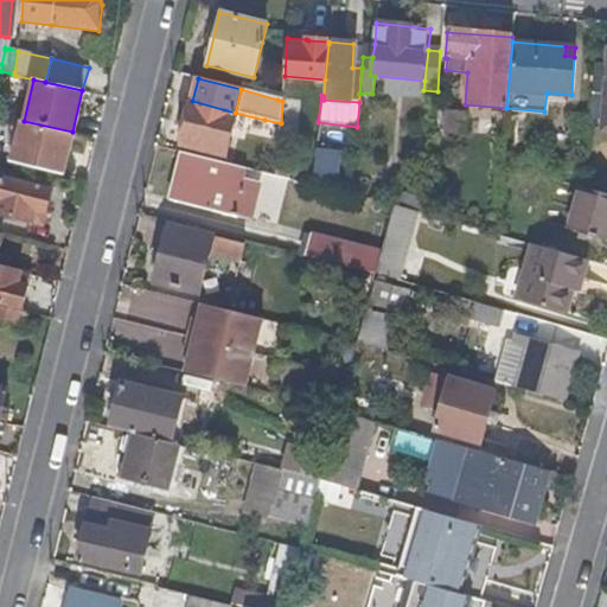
[(229,140),(235,113),(192,101),(187,117),(185,131),(181,145),(225,157),(227,153),(229,140)]
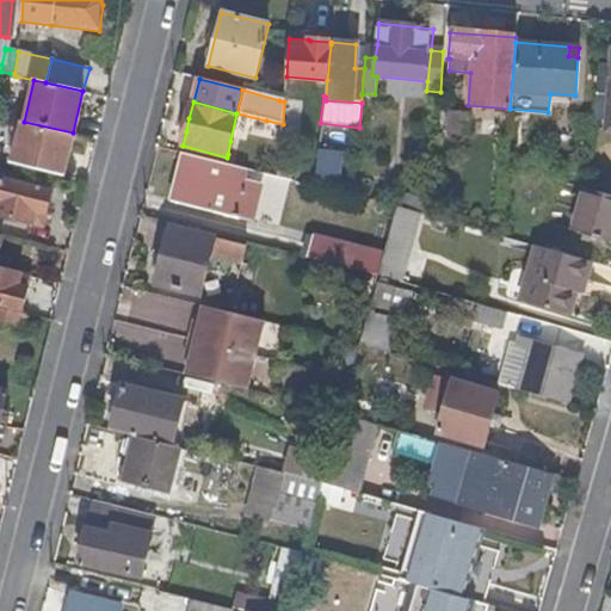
[(466,137),(467,115),(449,113),(448,134),(454,136),(466,137)]
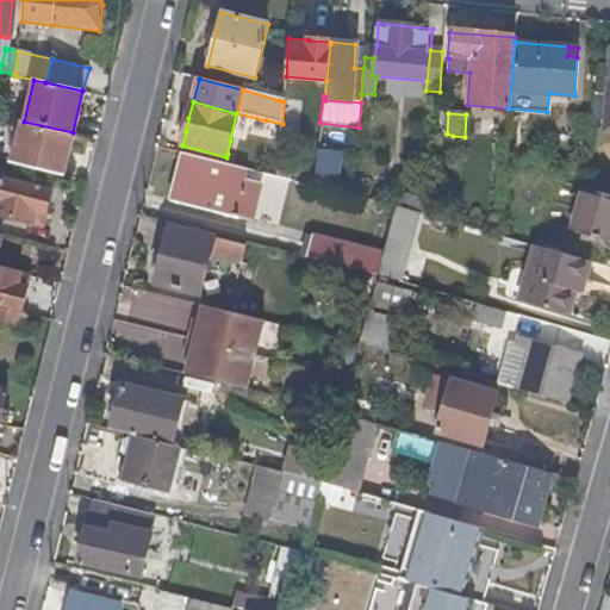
[(186,131),(188,118),(182,117),(179,129),(186,131)]
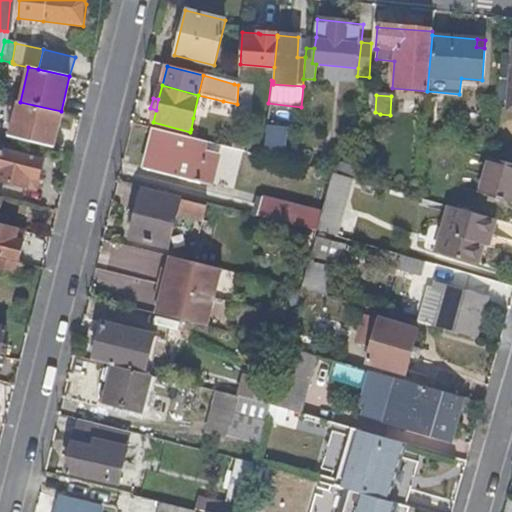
[(52,147),(61,111),(20,102),(17,101),(8,136),(52,147)]
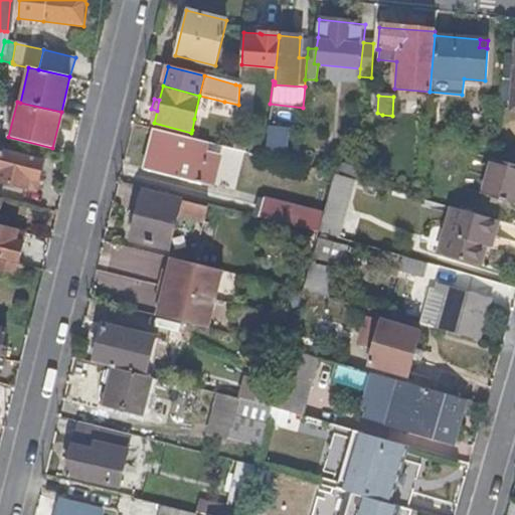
[(237,119),(238,105),(224,102),(223,118),(237,119)]
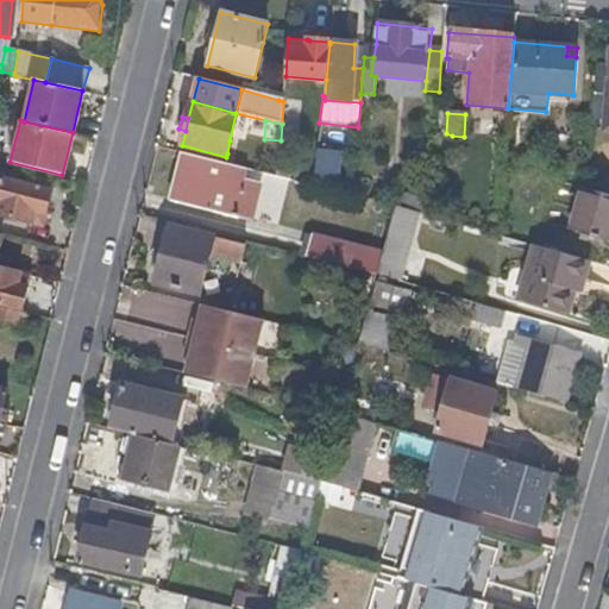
[(332,183),(334,163),(334,151),(316,150),(313,182),(332,183)]
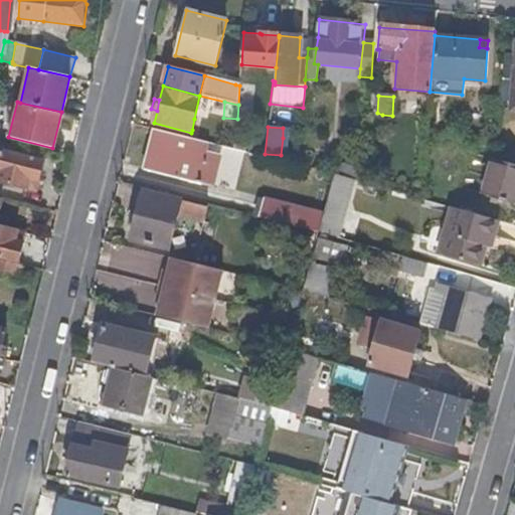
[(214,179),(220,154),(210,151),(212,144),(156,130),(147,169),(200,182),(201,180),(212,183),(214,179)]
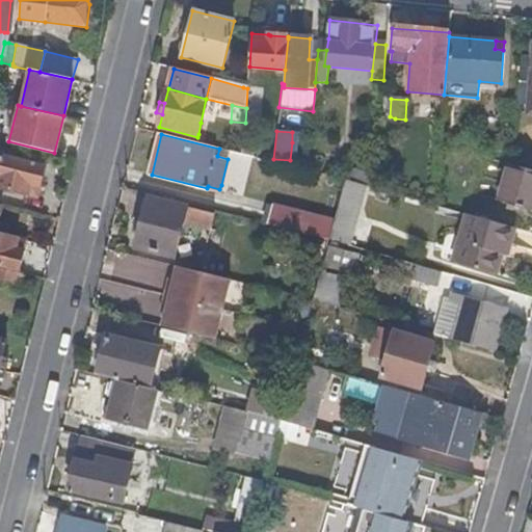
[(251,157),(253,137),(245,136),(243,155),(251,157)]
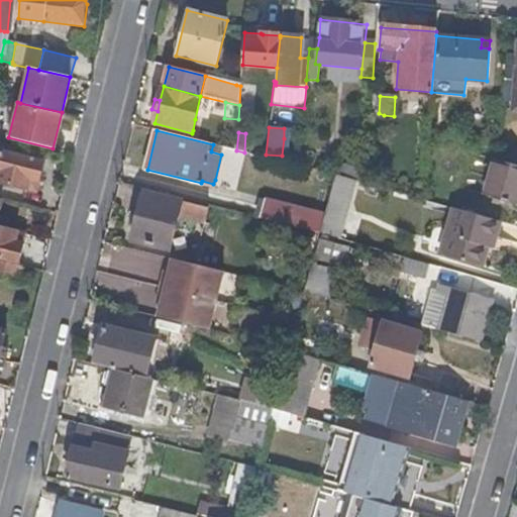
[(38,182),(42,162),(4,151),(0,169),(0,182),(27,189),(28,185),(30,179),(38,182)]
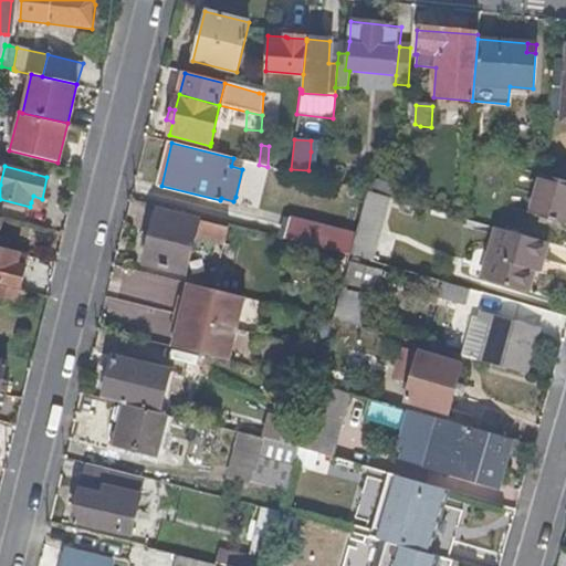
[(565,223),(565,181),(542,174),(531,213),(565,223)]
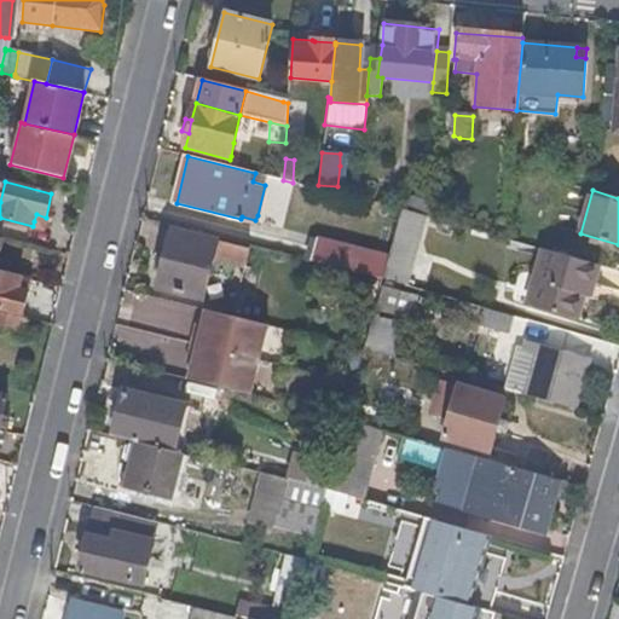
[(435,220),(437,208),(404,198),(400,210),(424,217),(435,220)]
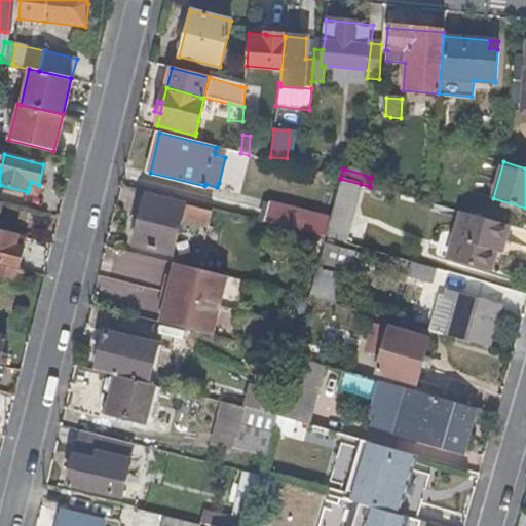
[(345,243),(361,184),(340,179),(331,217),(325,237),(345,243)]
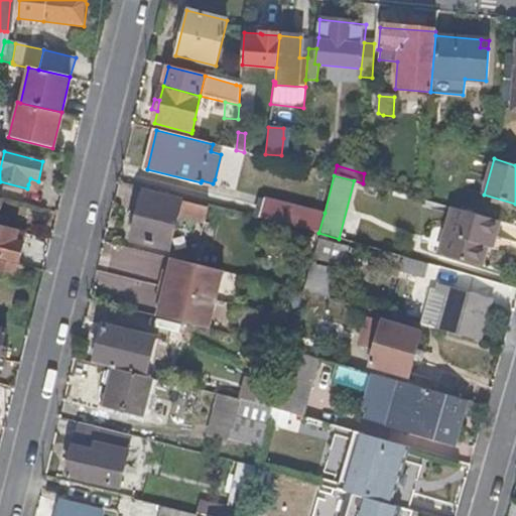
[(35,190),(38,181),(30,178),(28,184),(27,188),(35,190)]
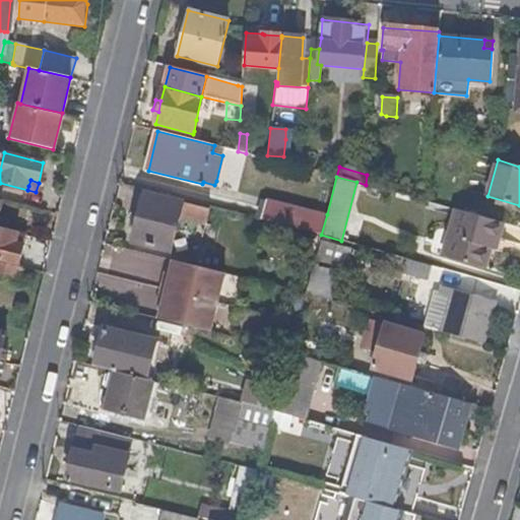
[(172,253),(180,217),(206,224),(210,209),(144,193),(133,242),(172,253)]
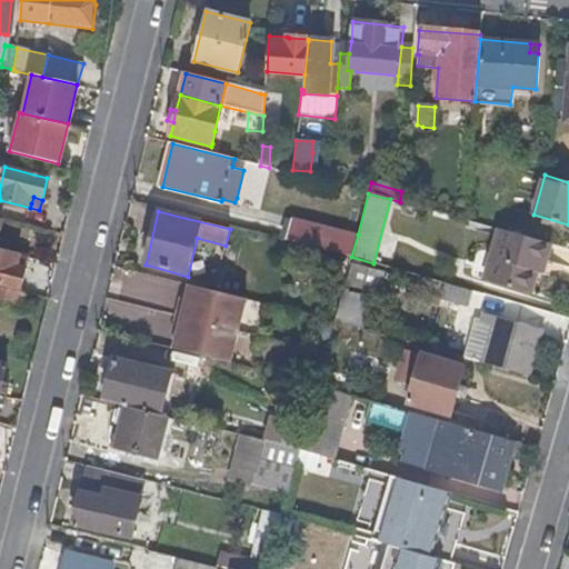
[(351,257),(358,235),(290,217),(283,240),(351,257)]
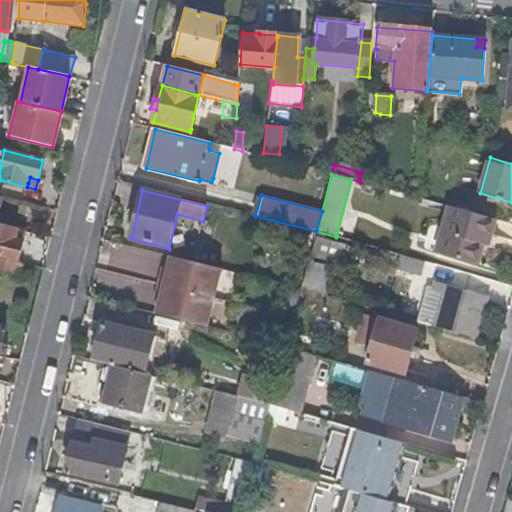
[(484,246),(487,235),(492,237),(497,221),(454,208),(442,255),(479,265),(484,246)]
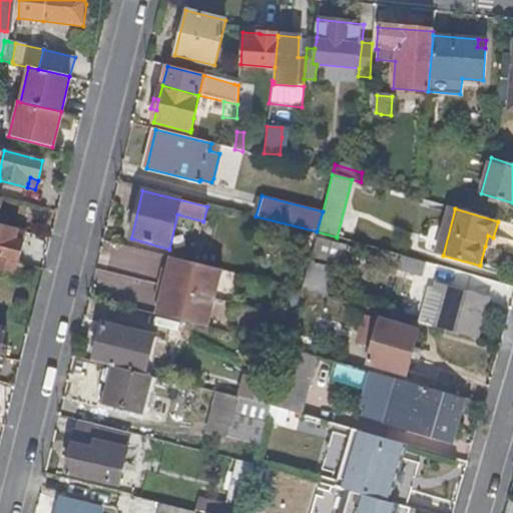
[(0,225),(0,257),(18,262),(25,231),(0,225)]
